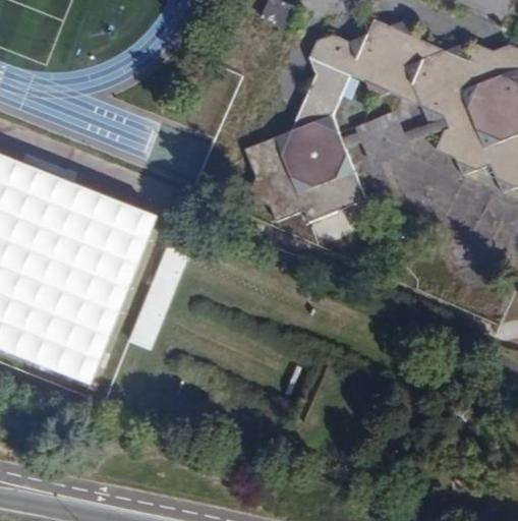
[(291,4),(280,0),(262,0),(255,16),(282,26),(291,4)]
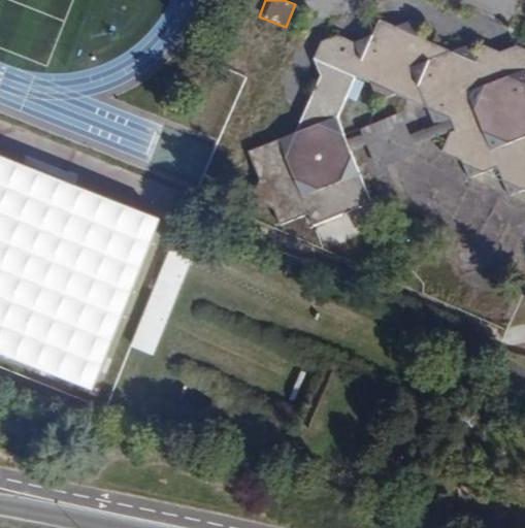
[(307,129),(295,133),(247,151),(260,177),(250,199),(272,208),(281,225),(307,217),(314,225),(370,202),(351,151),(348,141),(338,118),(357,75),(371,81),(381,100),(397,94),(428,107),(436,127),(454,121),(458,131),(452,133),(443,154),(462,162),(469,179),(497,168),(509,197),(524,191),(524,47),(518,44),(476,59),(467,43),(451,48),(419,34),(412,18),(394,25),(378,19),(370,34),(374,41),(358,47),(355,40),(353,41),(336,34),(319,39),(313,59),(319,75),(308,100),(314,112),(307,129)]
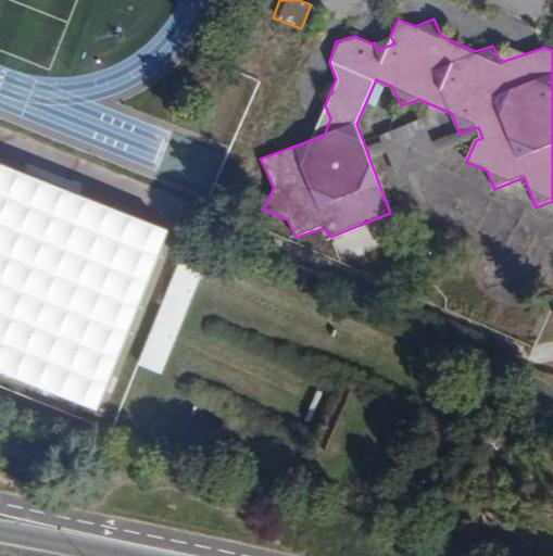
[(394,43),(390,36),(390,37),(374,42),(377,50),(394,43)]
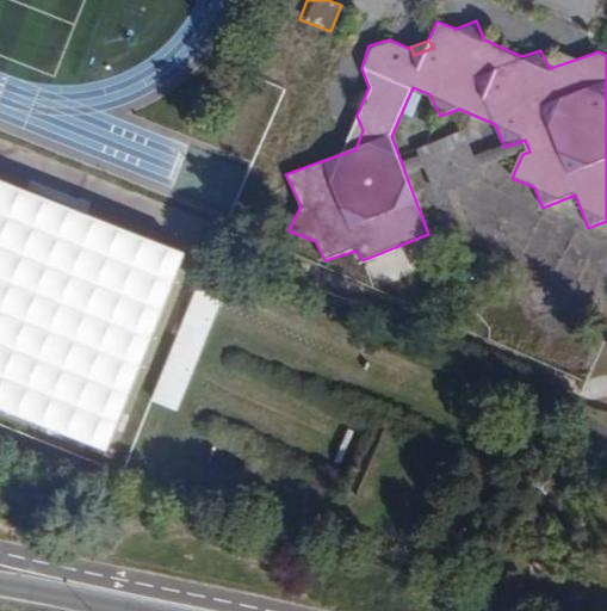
[(357,116),(341,154),(355,149),(363,130),(357,116)]
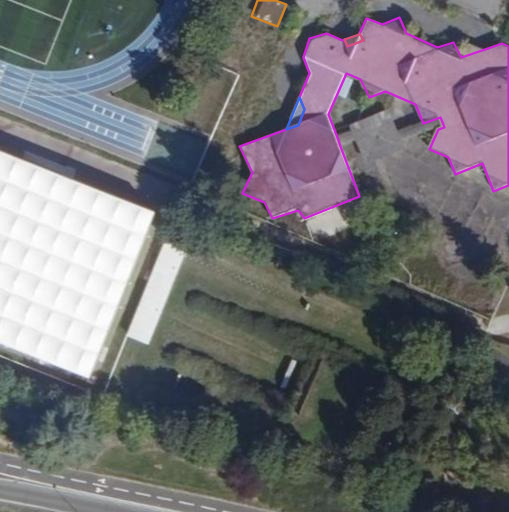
[(351,126),(353,131),(357,140),(366,163),(404,149),(401,142),(397,131),(389,112),(351,126)]
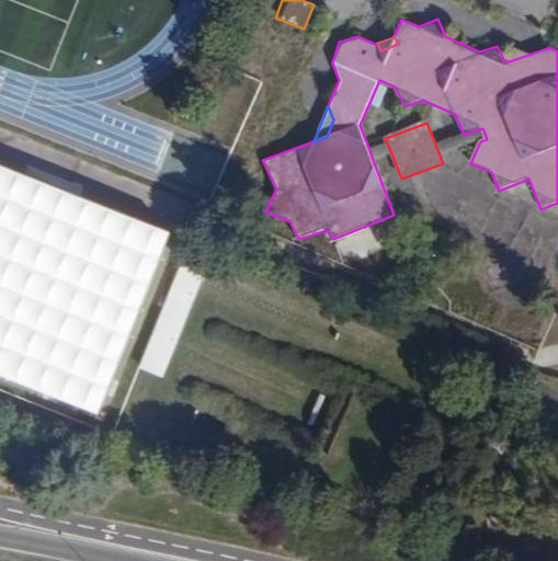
[(435,144),(440,156),(480,141),(487,139),(482,128),(464,135),(435,144)]
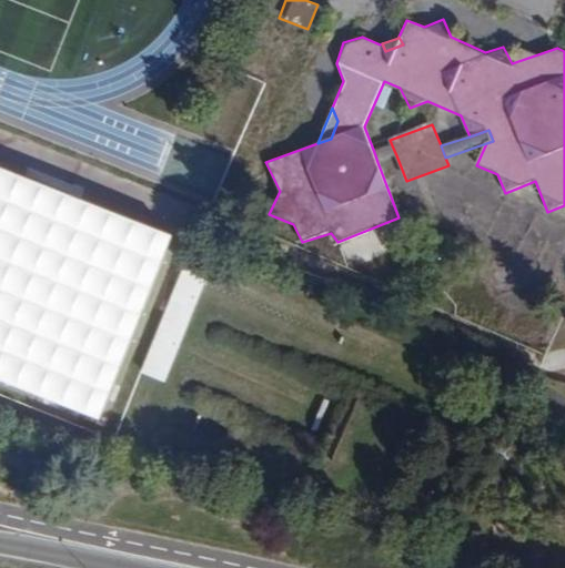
[(396,155),(392,145),(374,152),(377,162),(396,155)]
